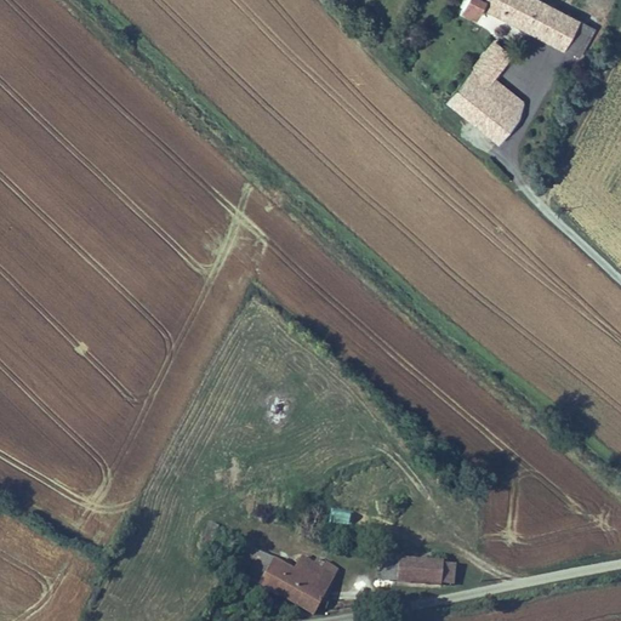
[(593,29),(533,0),(463,0),(456,15),(474,23),(480,11),(577,60),(593,29)]
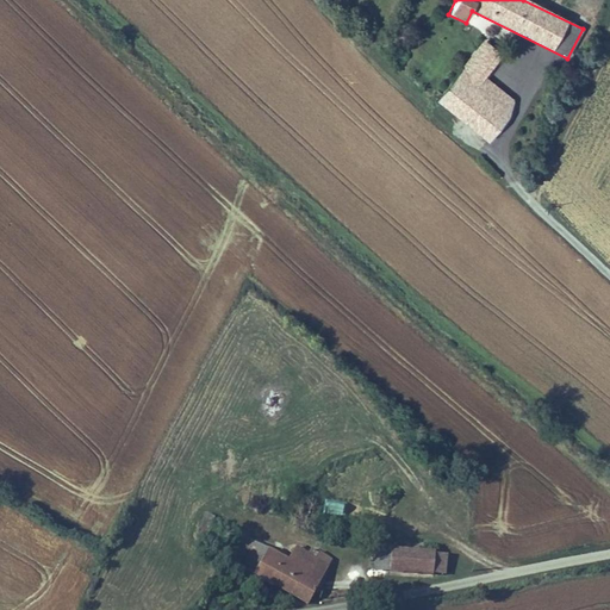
[(495,107),(504,97),(484,79),(500,55),(483,41),(436,101),(489,144),(509,118),(495,107)]
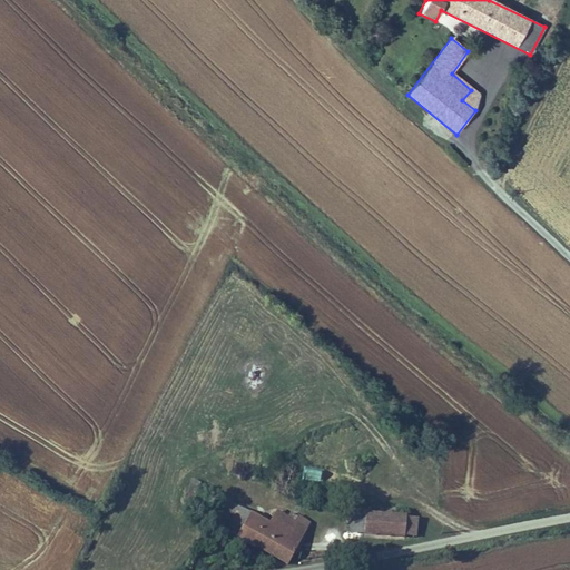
[(462,100),(475,110),(480,97),(471,90),(462,100)]
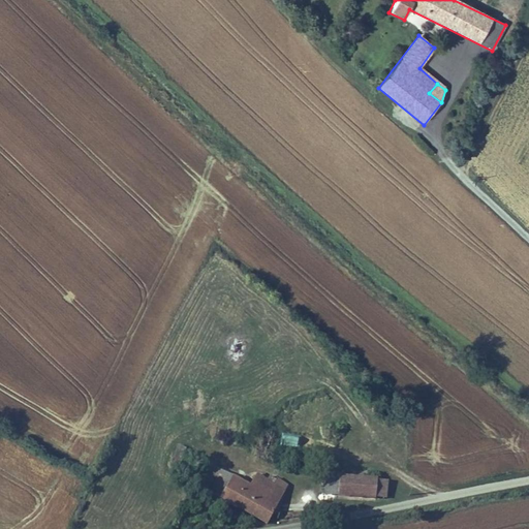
[(178,449),(175,459),(181,461),(184,452),(178,449)]
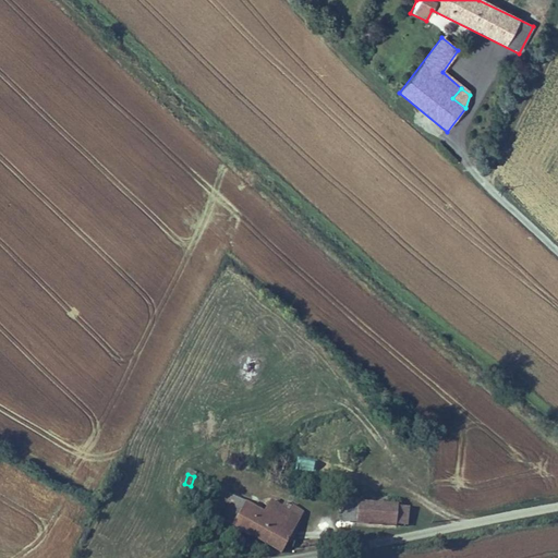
[(261,516),(219,494),(206,517),(276,554),(282,553),(303,514),(290,508),(289,510),(281,506),(279,509),(268,504),(261,516)]
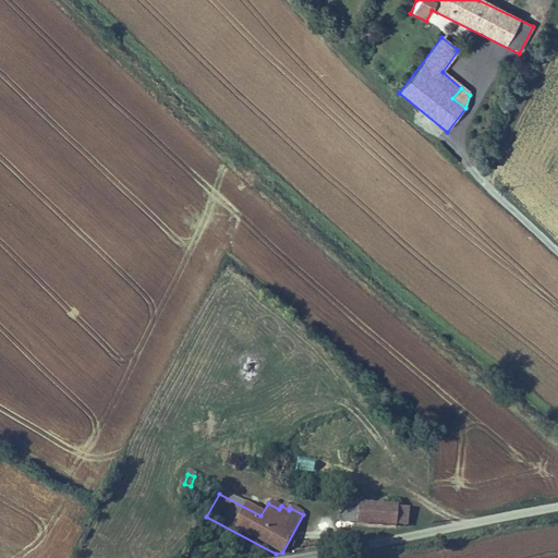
[(408,510),(342,506),(341,525),(407,530),(408,510)]
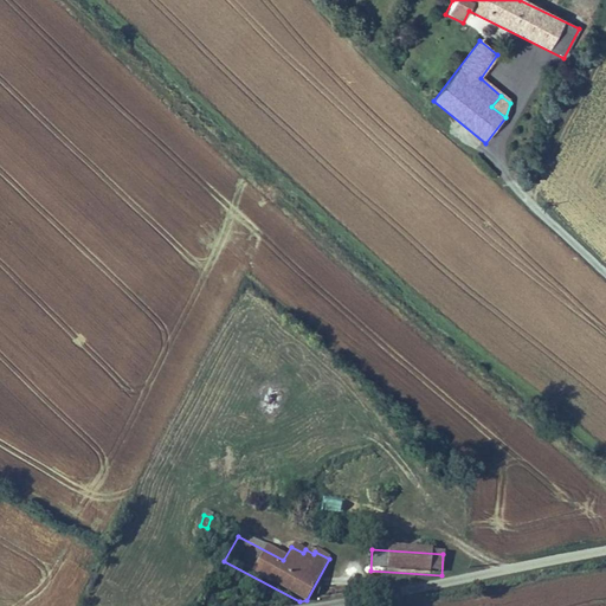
All buildings are outlined.
